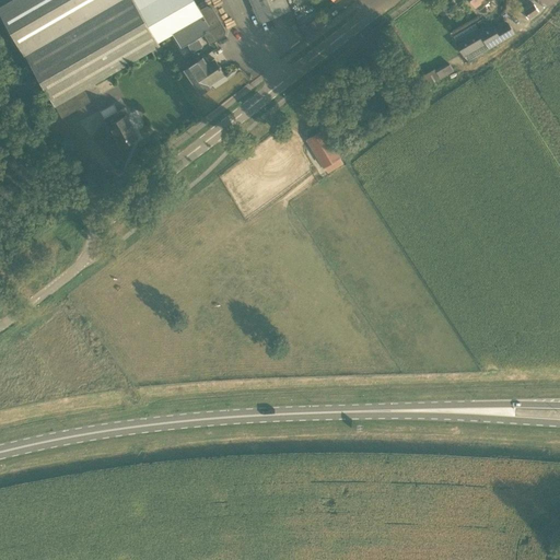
[(160,45),(158,42),(135,0),(11,0),(0,7),(0,11),(55,105),(160,45)]
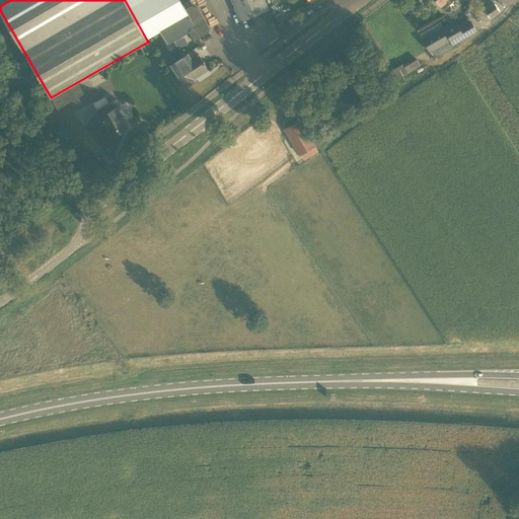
[(180,0),(125,0),(146,39),(161,30),(168,44),(190,30),(196,40),(207,33),(208,28),(197,7),(192,5),(186,8),(180,0)]
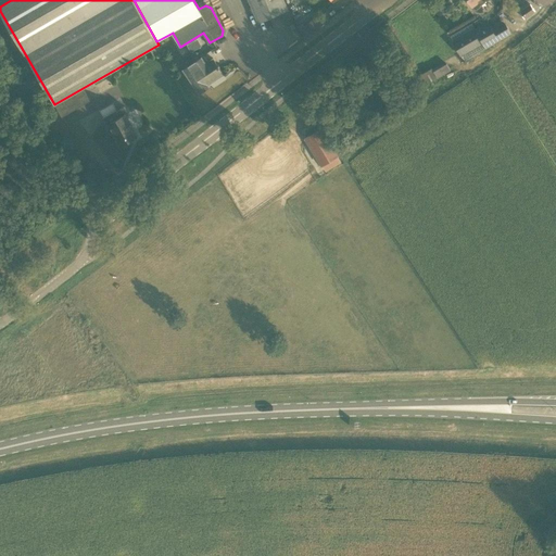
[(248,0),(251,7),(257,23),(288,10),(283,0),(248,0)]
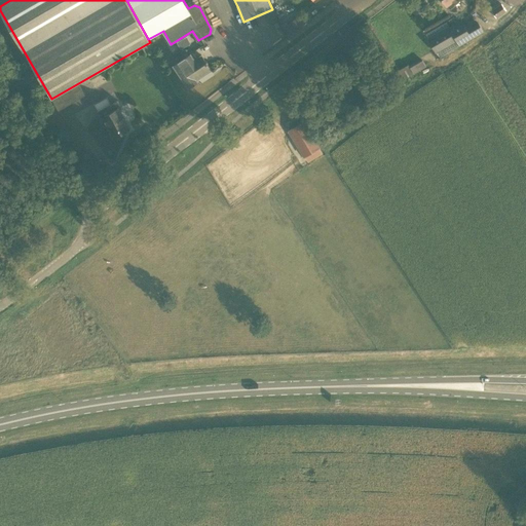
[(496,17),(506,10),(501,4),(492,11),(496,17)]
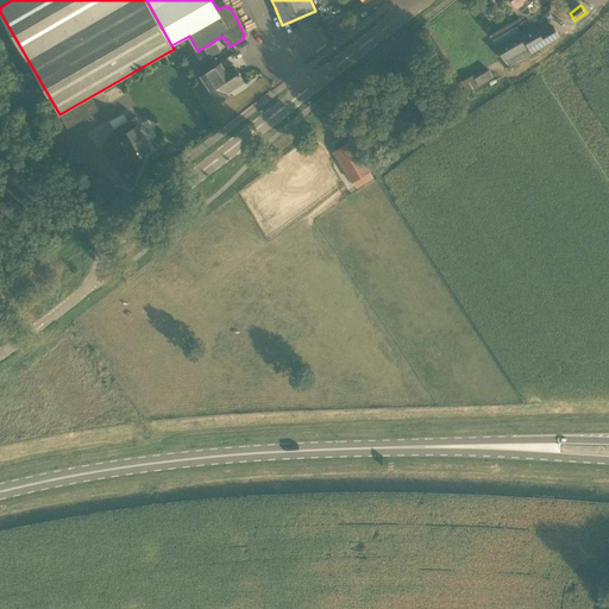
[(343,18),(326,30),(333,41),(350,29),(343,18)]
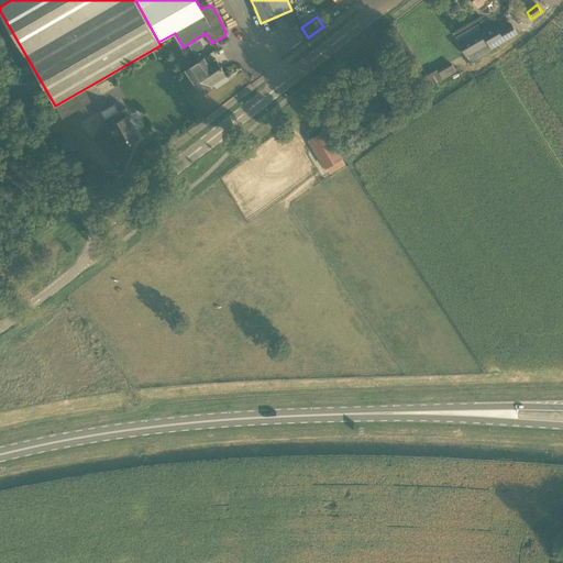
[(499,32),(494,23),(481,30),(478,25),(456,37),(470,62),(518,34),(511,24),(499,32)]
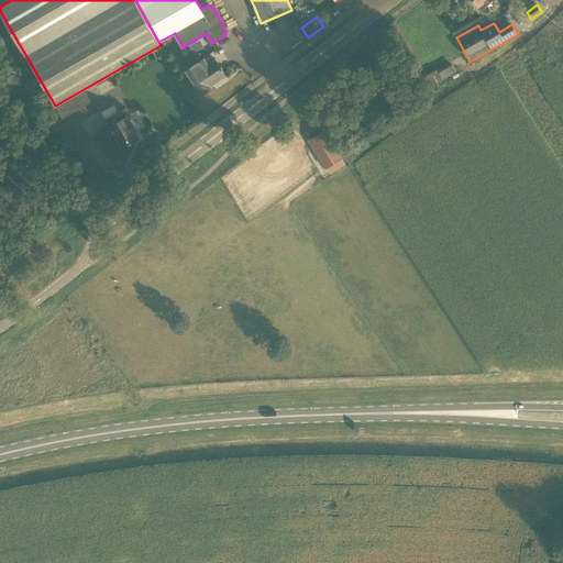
[(227,75),(214,57),(208,62),(205,57),(186,70),(201,95),(211,87),(210,85),(227,75)]
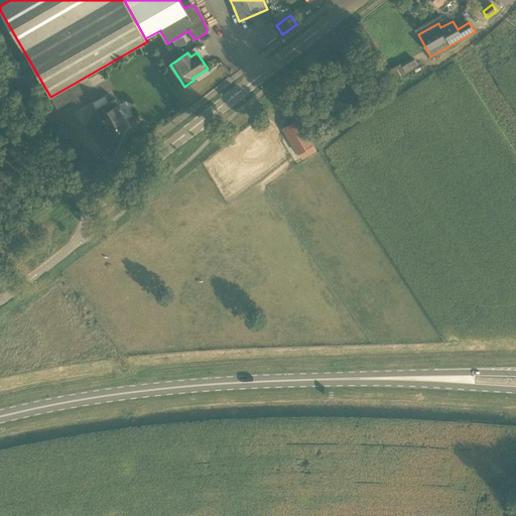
[(109,102),(105,95),(93,102),(99,114),(101,114),(112,134),(127,126),(117,107),(118,106),(115,100),(111,102),(110,101),(109,102)]
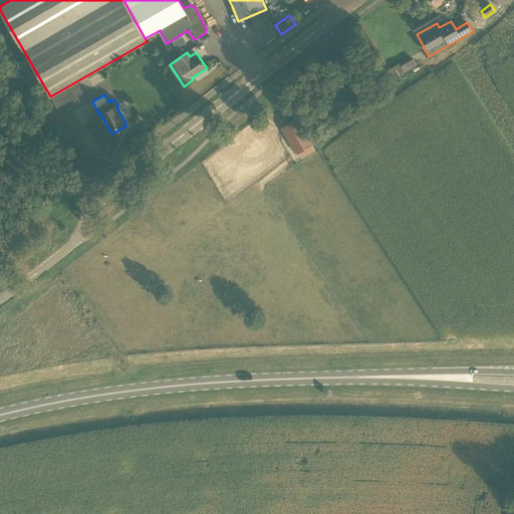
[(308,154),(315,150),(297,119),(283,127),(297,153),(304,148),(308,154)]
